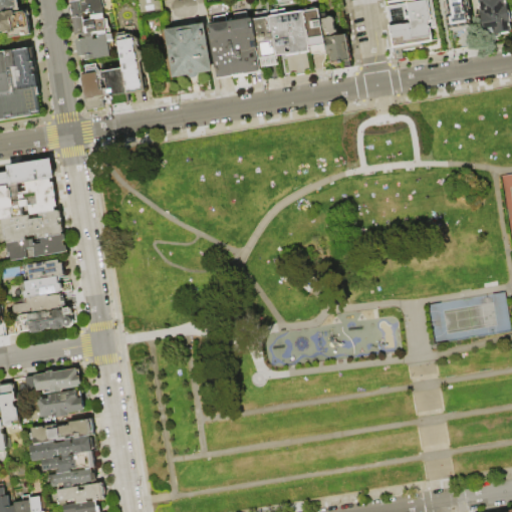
[(16,0),(16,2),(17,2),(17,4),(17,5),(16,7),(17,11),(26,9),(29,33),(8,36),(7,30),(0,31),(0,0),(16,0)]
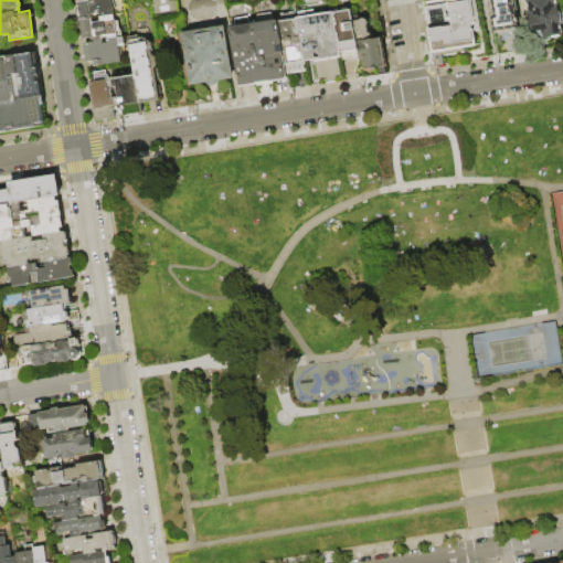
[(110,8),(96,10),(88,12),(76,13),(76,12),(75,11),(74,10),(74,7),(75,4),(74,0),(113,0),(114,2),(112,2),(112,6),(110,6),(110,8)]
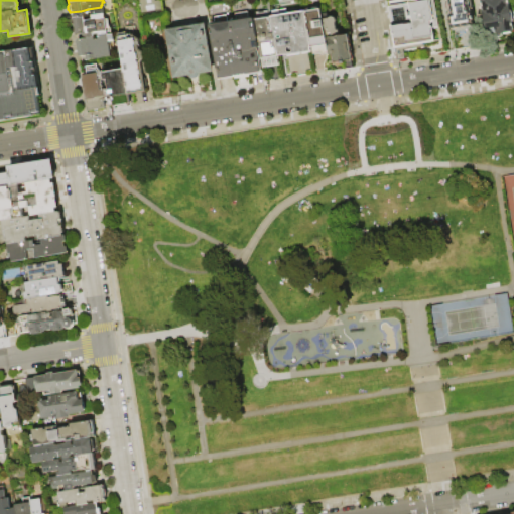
[(157,0),(159,7),(139,11),(137,0),(157,0)]
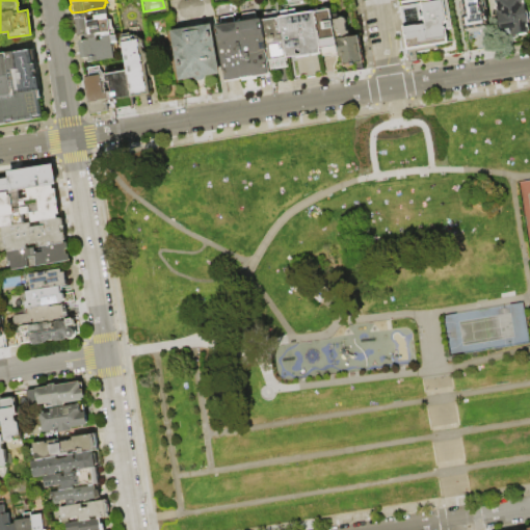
[(446,0),(451,26),(445,27),(447,42),(404,48),(402,33),(403,32),(402,28),(401,28),(398,5),(399,4),(399,0),(421,0),(446,0)]
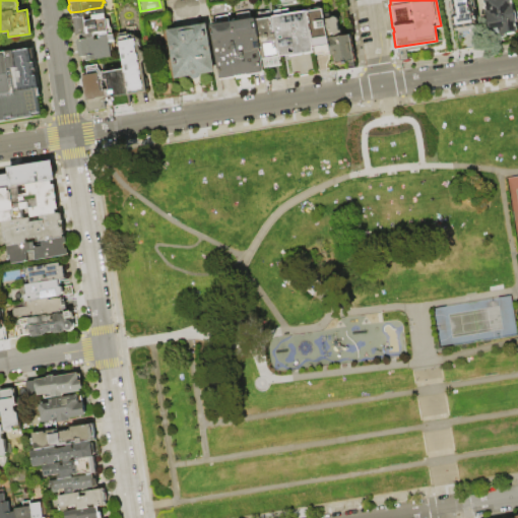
[(452,26),(450,13),(454,12),(451,0),(469,0),(470,3),(471,3),(474,23),(452,26)]
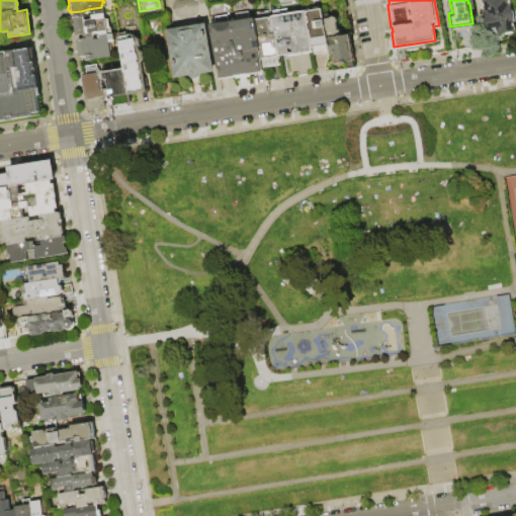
[(487,34),(481,0),(509,0),(514,29),(487,34)]
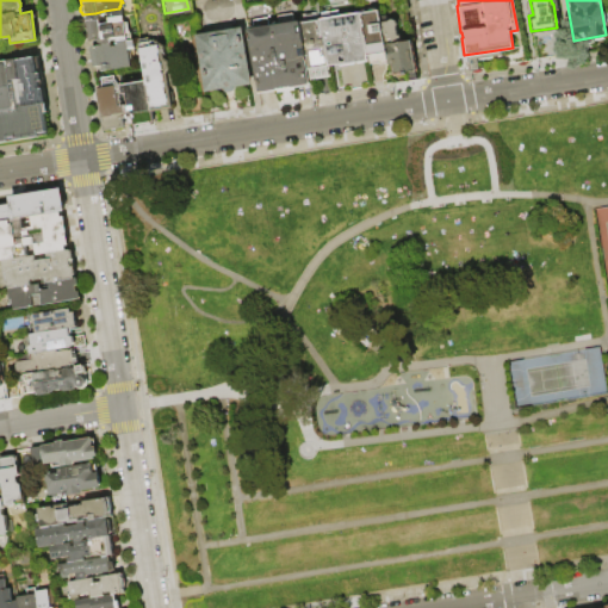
[(358,11),(377,7),(378,20),(385,62),(377,63),(377,61),(365,62),(365,59),(358,11)]
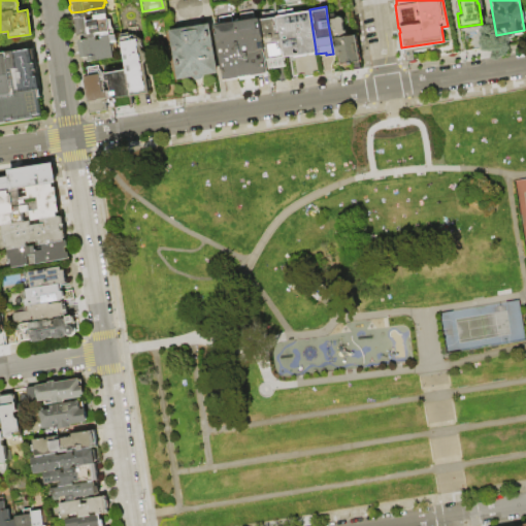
[(86,37),(85,32),(74,34),(74,29),(73,28),(72,24),(73,23),(71,12),(83,11),(84,19),(91,17),(90,9),(103,7),(105,18),(107,18),(109,27),(110,26),(111,32),(99,34),(98,32),(93,33),(93,36),(86,37)]
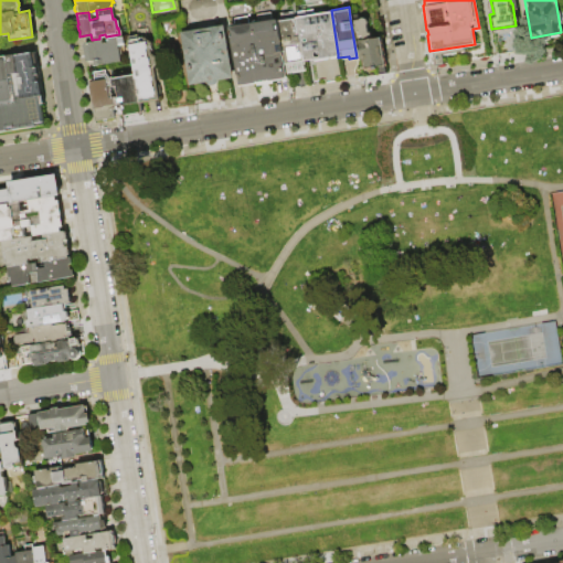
[(284,73),(276,20),(294,17),(294,16),(296,16),(295,10),(311,8),(311,12),(331,10),(338,54),(301,60),(303,70),(284,73)]
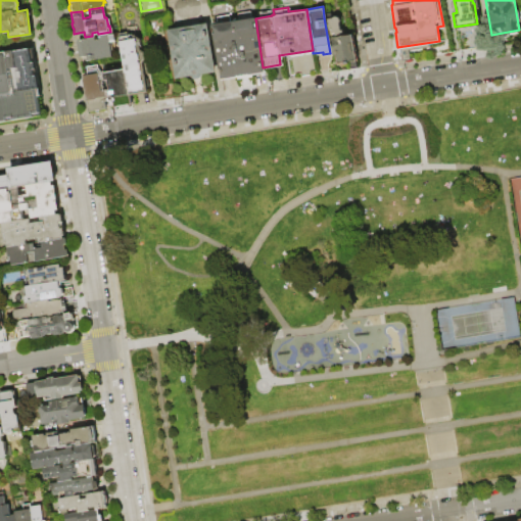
[(210,24),(216,22),(215,15),(228,13),(229,19),(237,18),(236,11),(248,10),(249,16),(255,16),(255,18),(263,67),(264,72),(249,74),(249,76),(234,79),(234,76),(219,78),(210,24)]
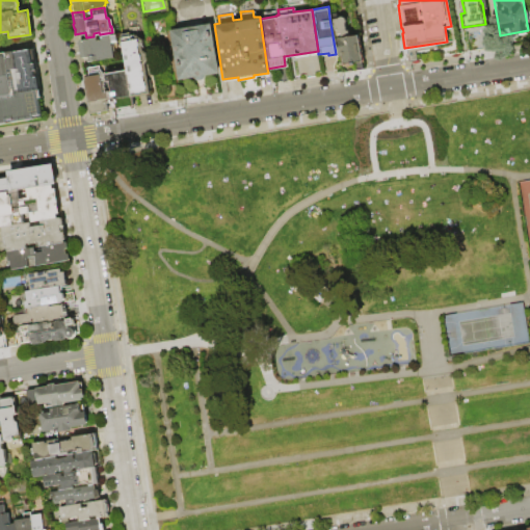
[(336,54),(329,18),(336,17),(339,15),(342,16),(344,18),(343,21),(344,28),(347,28),(347,34),(356,33),(362,68),(352,69),(351,61),(339,62),(338,53),(336,54)]
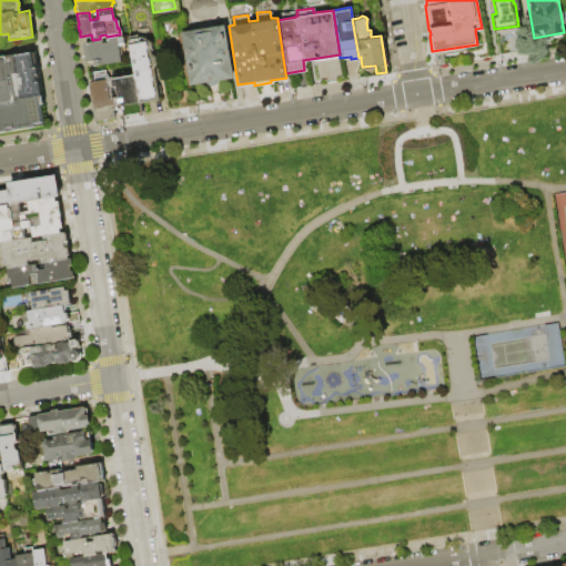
[(180,29),(224,22),(232,77),(216,79),(215,82),(212,84),(209,84),(205,83),(204,81),(189,83),(180,29)]
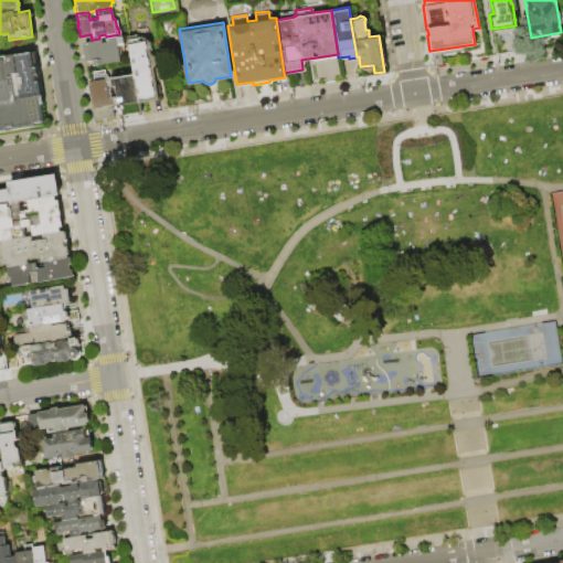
[(127,34),(136,33),(135,28),(146,27),(148,39),(152,42),(149,49),(150,52),(153,54),(156,63),(152,65),(160,64),(161,77),(155,78),(155,82),(157,84),(159,92),(156,94),(157,99),(138,102),(137,96),(135,84),(134,72),(127,34)]
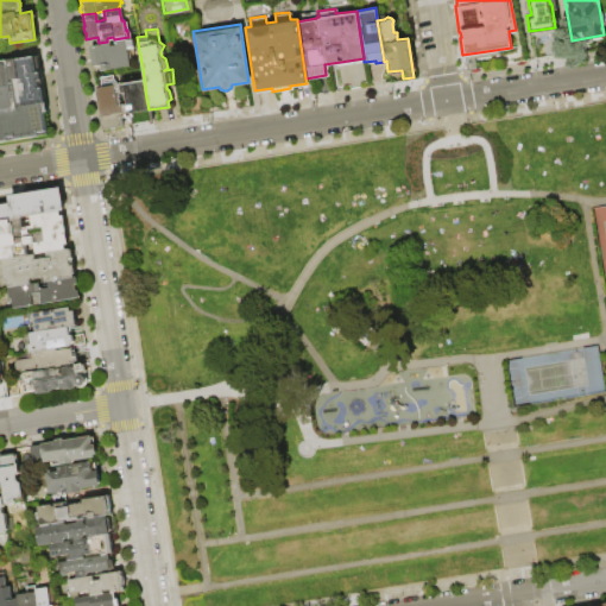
[(127,64),(99,69),(98,63),(89,65),(86,45),(99,43),(107,42),(108,45),(114,44),(114,39),(128,37),(130,37),(132,45),(124,46),(127,64)]
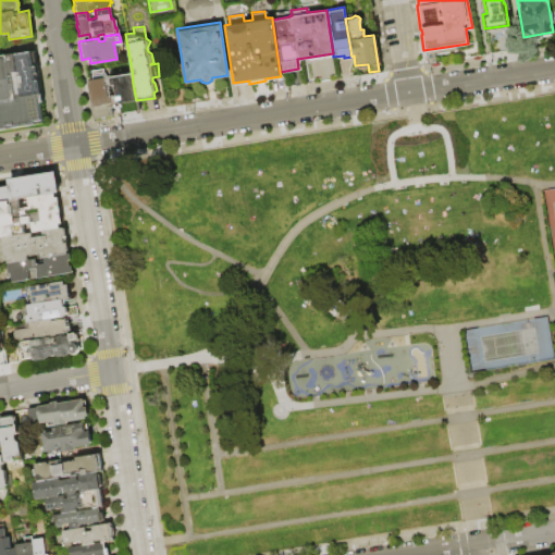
[(0,44),(31,39),(44,123),(0,130),(0,44)]
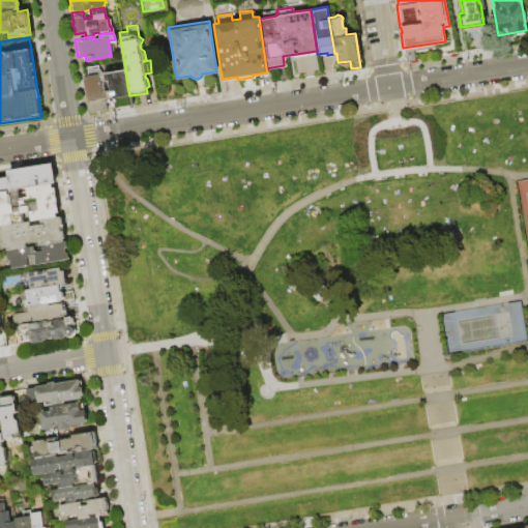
[(109,100),(105,101),(106,109),(87,112),(81,72),(86,71),(85,64),(103,61),(104,71),(109,100)]
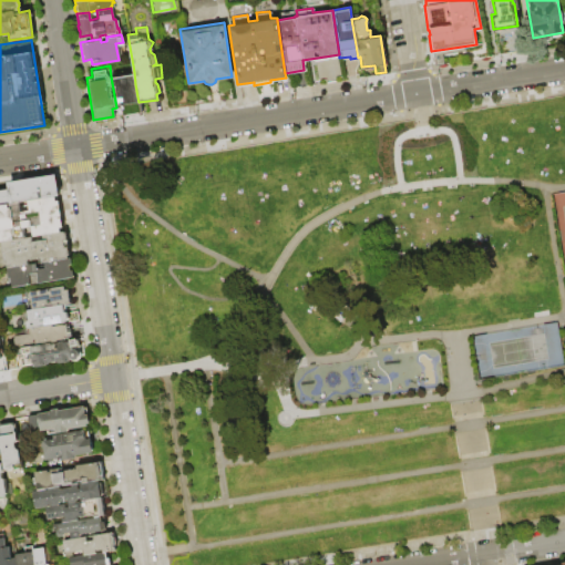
[(139,102),(141,113),(121,116),(120,108),(116,108),(111,76),(134,72),(135,84),(133,85),(134,98),(137,96),(139,102)]
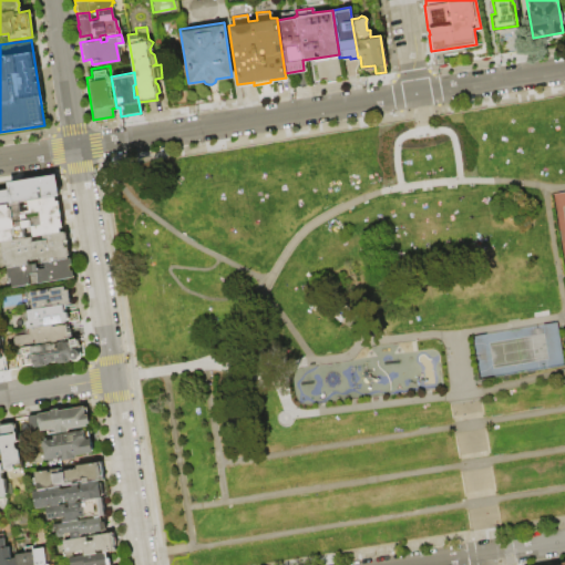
[(0,189),(8,188),(7,182),(55,174),(59,195),(54,196),(27,201),(18,202),(11,203),(10,202),(0,203),(0,189)]
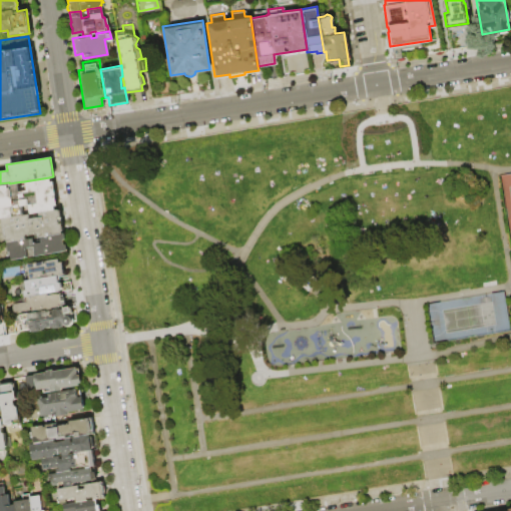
[(0,184),(10,183),(16,182),(17,191),(26,189),(24,181),(49,177),(49,181),(53,181),(56,204),(53,204),(54,208),(38,211),(29,212),(28,203),(21,204),(22,213),(0,217),(0,184)]
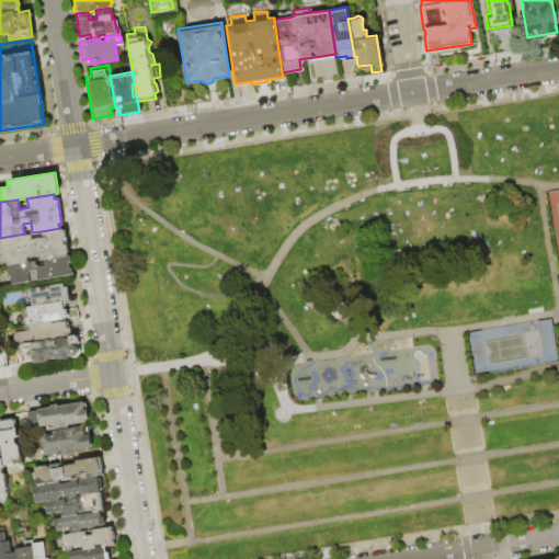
[(59,228),(64,228),(66,238),(63,239),(64,244),(67,243),(68,252),(67,252),(67,255),(44,259),(41,260),(40,254),(26,257),(26,261),(7,264),(4,249),(2,249),(0,238),(24,234),(32,232),(33,238),(43,236),(42,231),(59,228)]
